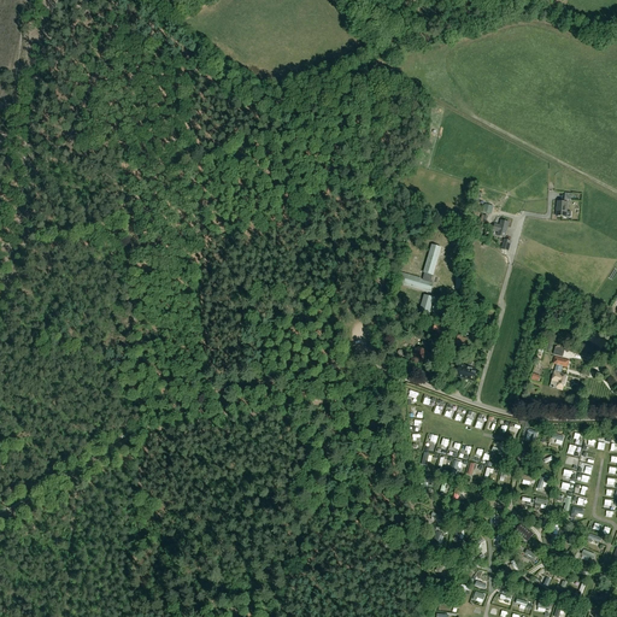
[(566,203),(557,203),(556,217),(565,217),(566,203)]
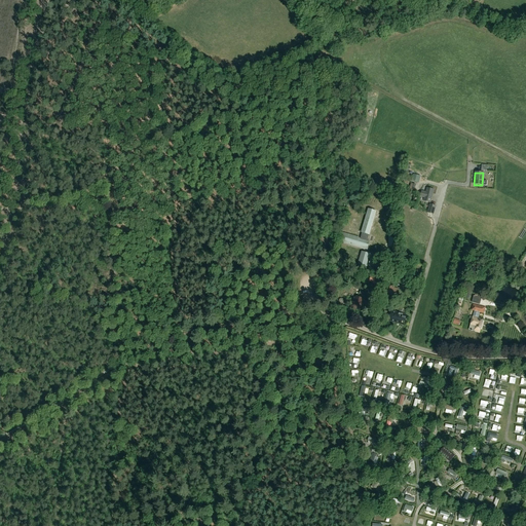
[(421,177),(413,174),(411,181),(419,184),(421,177)]
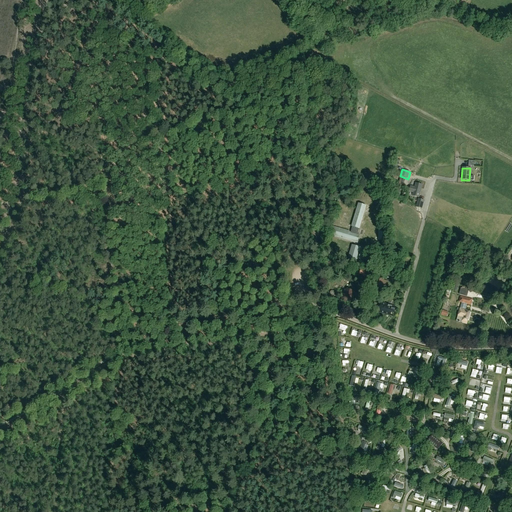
[(422,185),(416,183),(415,188),(410,186),(409,191),(413,192),(412,195),(419,197),(422,185)]
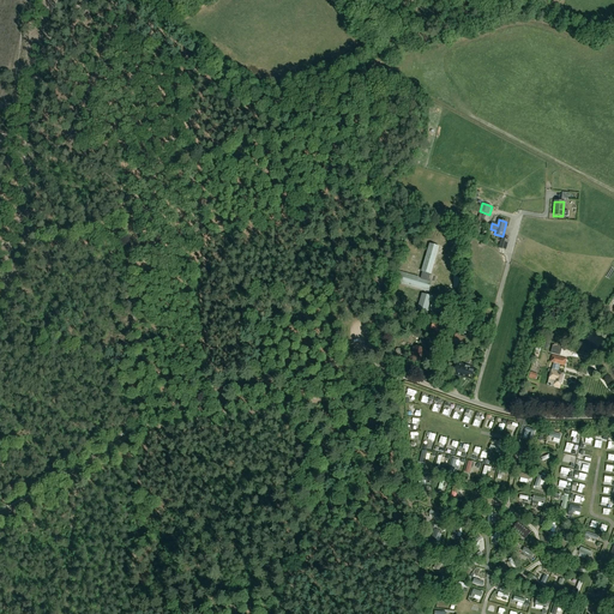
[(501,239),(499,248),(506,251),(509,240),(501,239)]
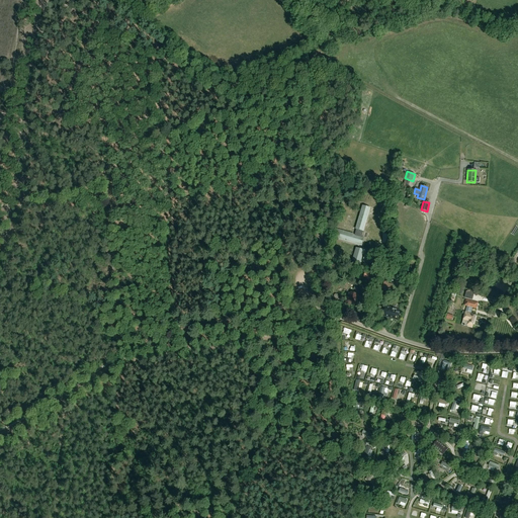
[(363,232),(370,207),(362,205),(355,230),(356,230),(354,235),(361,237),(363,232)]
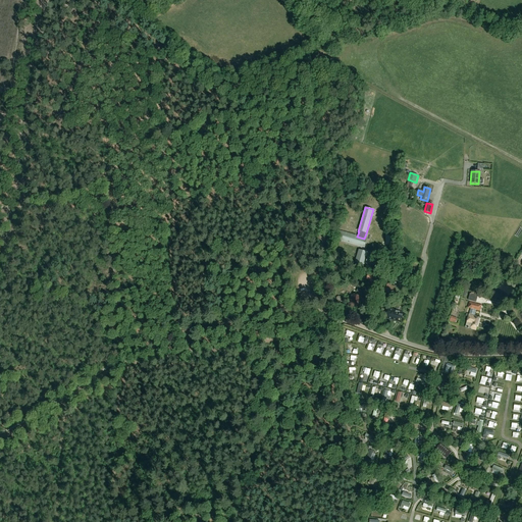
[(365,241),(364,240),(355,238),(356,236),(337,230),(334,239),(364,248),(365,241)]
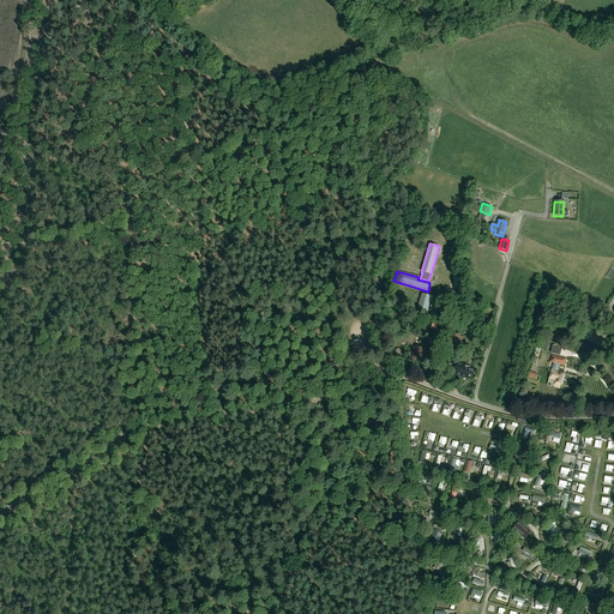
[(453,275),(453,289),(463,289),(463,275),(453,275)]
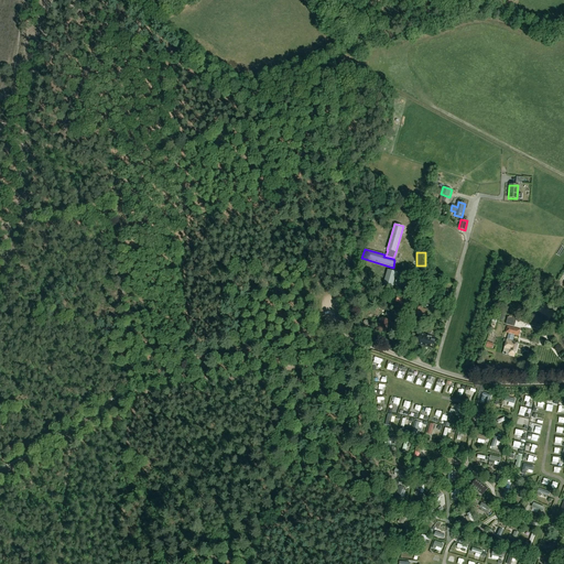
[(398,277),(399,273),(388,270),(383,284),(394,288),(396,285),(408,289),(410,281),(398,277)]
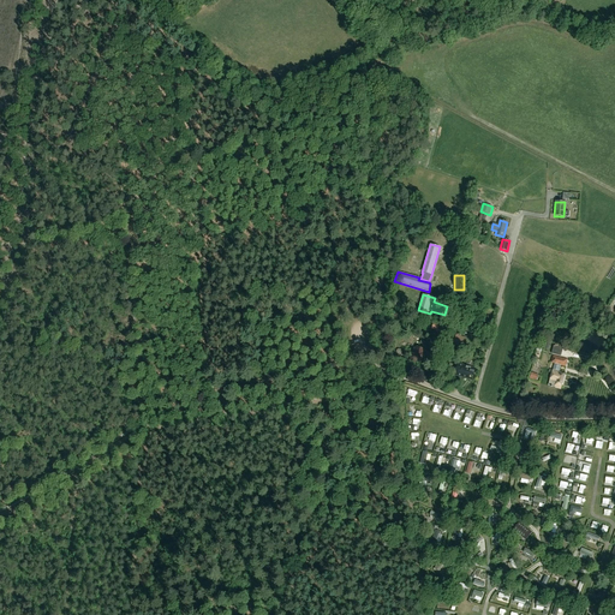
[(466,338),(455,335),(454,341),(452,340),(451,345),(463,348),(466,338)]
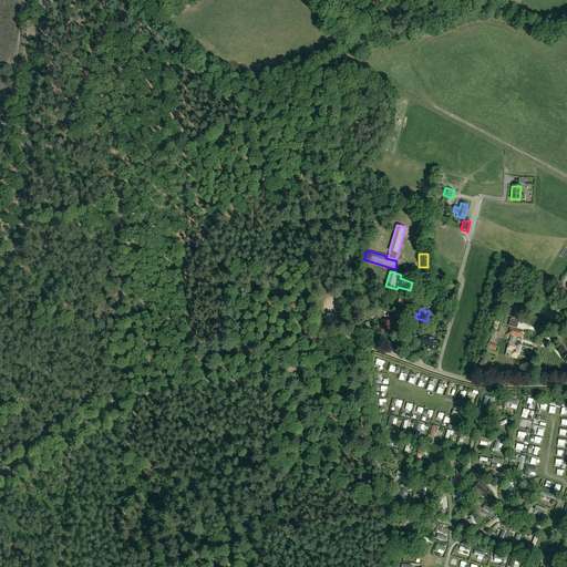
[(381,323),(378,332),(383,334),(385,330),(389,331),(391,321),(383,320),(382,323),(381,323)]
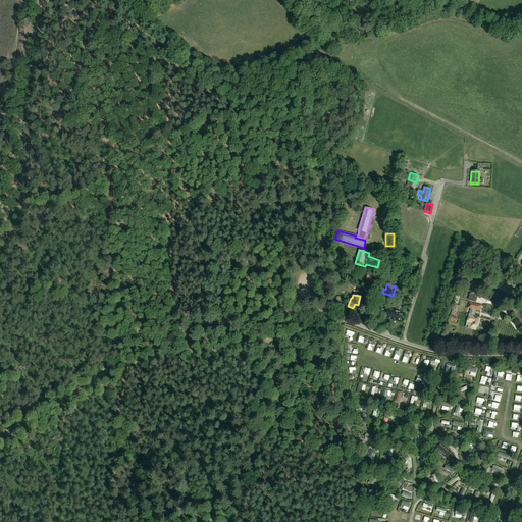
[(482,305),(473,303),(469,302),(468,308),(470,309),(476,310),(480,311),(482,305)]
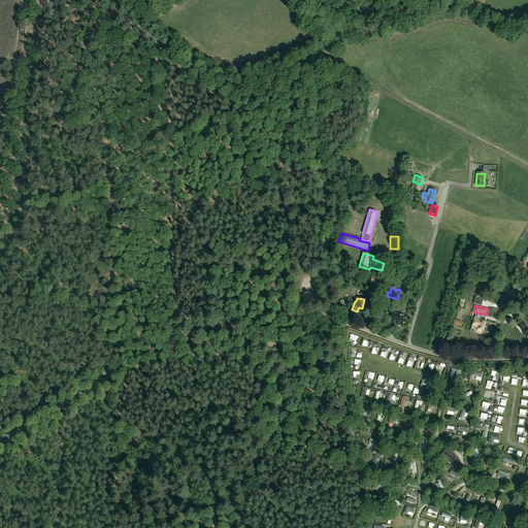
[(406,324),(407,317),(393,312),(391,323),(402,326),(403,323),(406,324)]
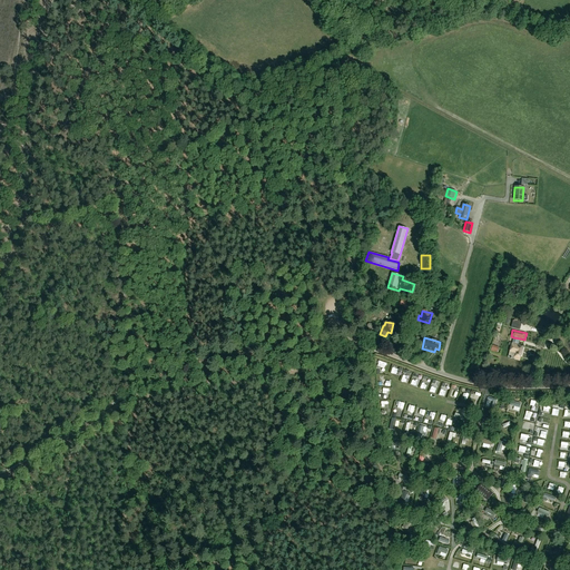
[(512,359),(520,361),(523,346),(518,345),(520,338),(513,337),(508,357),(508,359),(511,359),(510,360),(512,360),(512,359)]
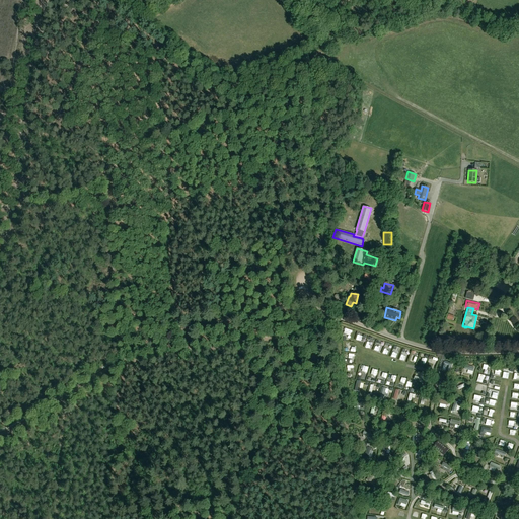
[(492,432),(494,425),(485,423),(483,430),(492,432)]
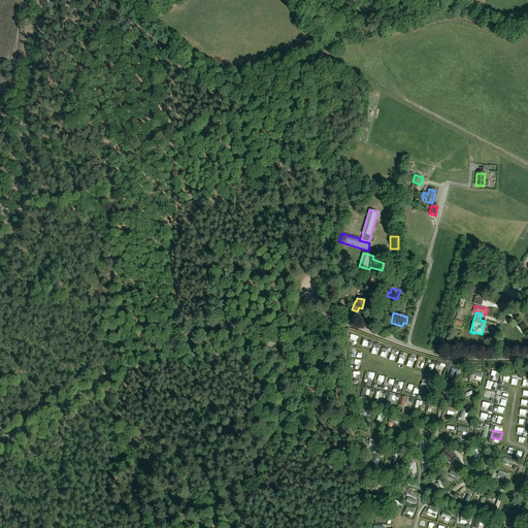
[(440,455),(451,464),(457,457),(446,448),(440,455)]
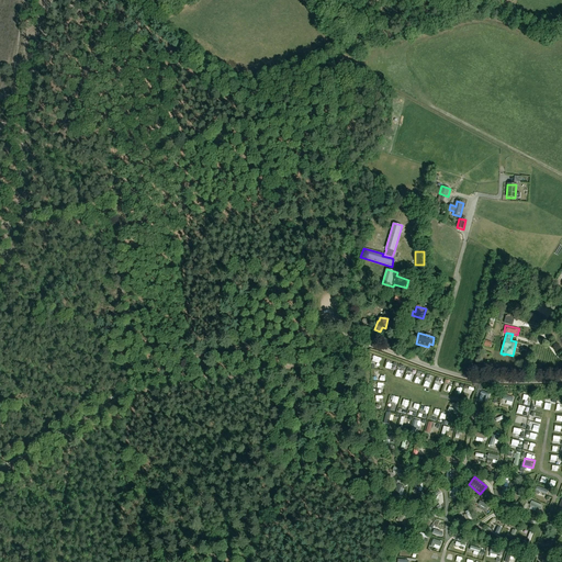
[(537,508),(540,501),(535,498),(530,505),(537,508)]
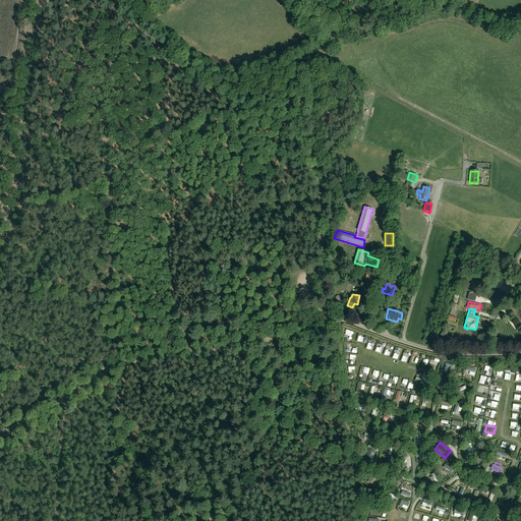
[(464,495),(468,485),(465,483),(460,493),(464,495)]
